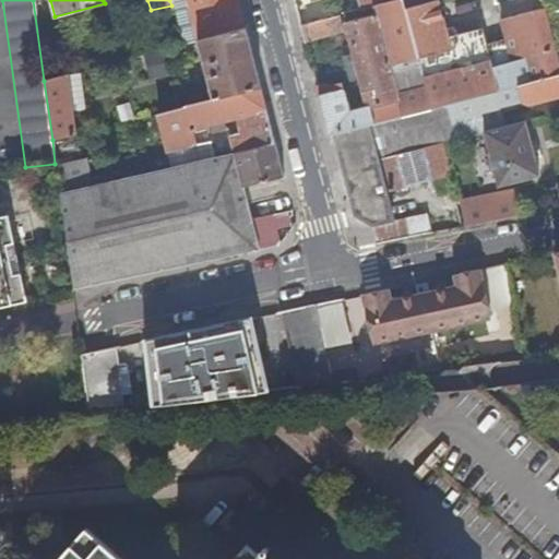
[(197,43),(186,0),(169,0),(171,6),(182,46),(197,43)]
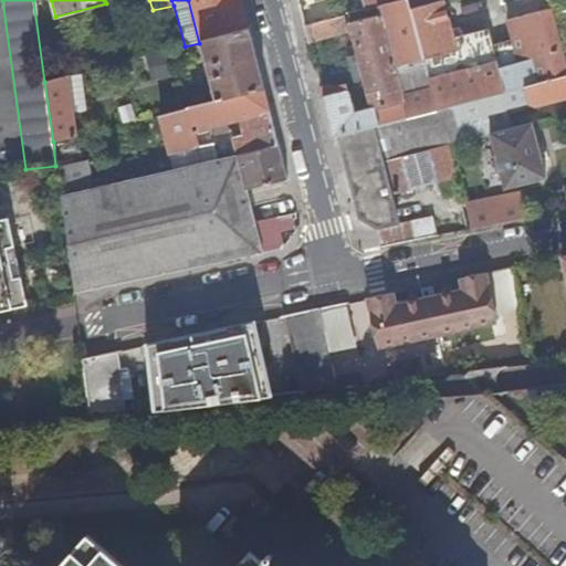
[(248,30),(239,0),(188,0),(199,43),(248,30)]
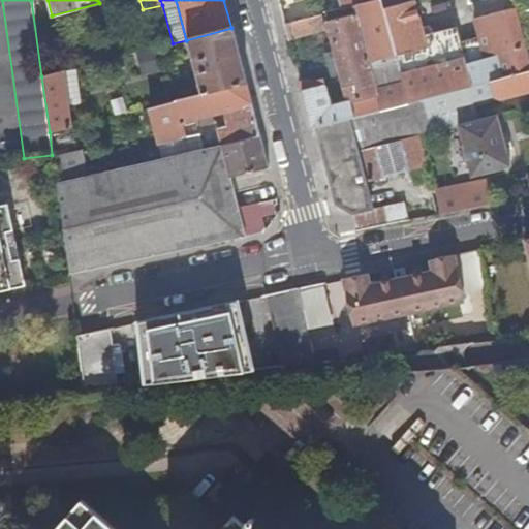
[(395,55),(382,7),(381,7),(379,0),(375,0),(362,4),(354,6),(352,7),(353,14),(325,22),(346,102),(330,106),(324,85),(323,85),(301,91),(311,128),(315,127),(407,103),(402,83),(373,91),(366,62),(395,55)]
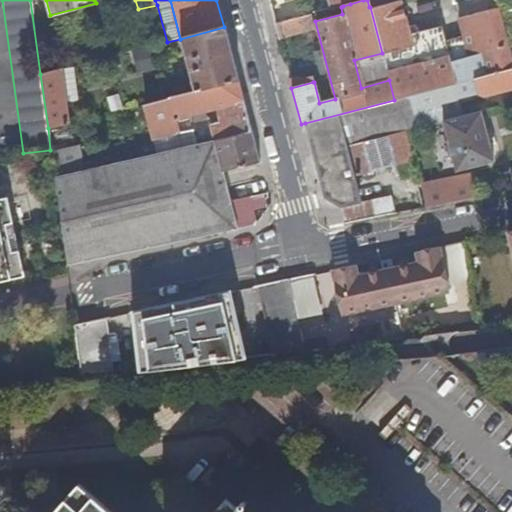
[(327,0),(330,9),(341,7),(343,6),(341,0),(327,0)]
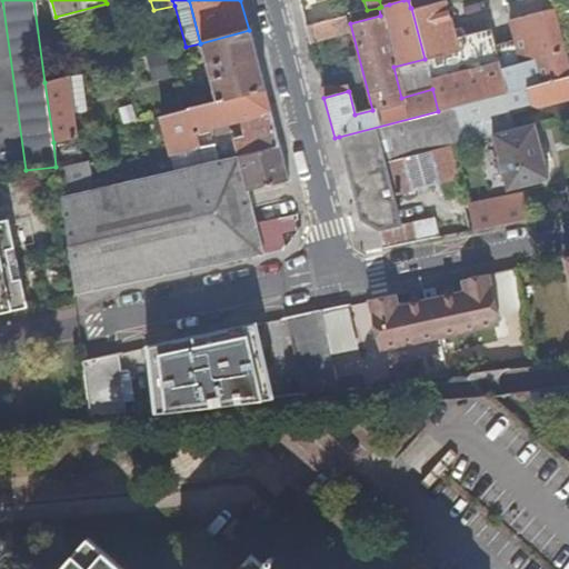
[(450,30),(442,0),(440,0),(425,5),(411,8),(425,59),(432,89),(438,111),(507,93),(495,46),(490,30),(462,37),(461,28),(450,30)]
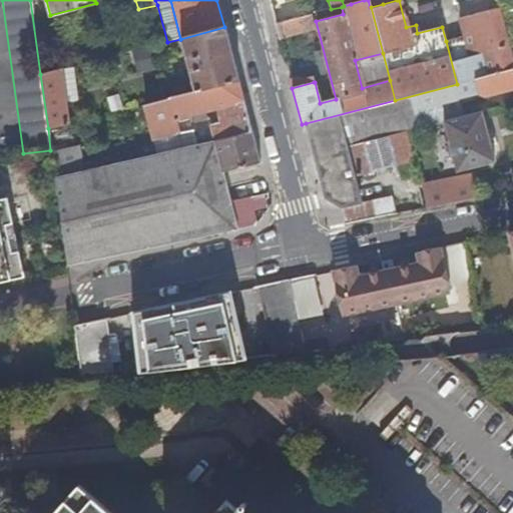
[(512,69),(497,8),(458,19),(463,38),(473,80),(512,69)]
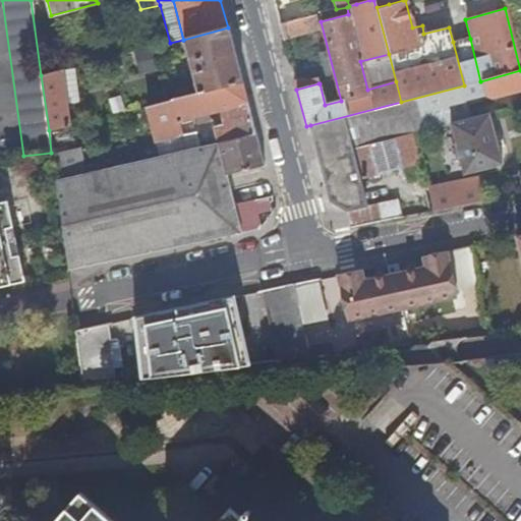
[(279,24),(283,41),(321,31),(315,15),(279,24)]
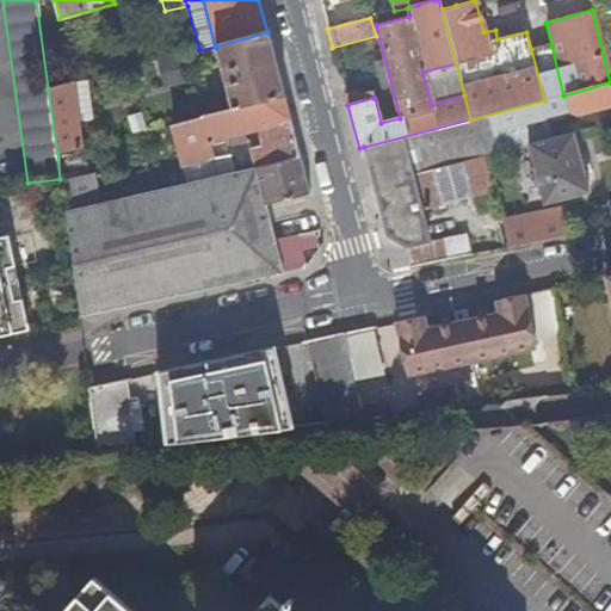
[(284,97),(267,32),(215,47),(232,110),(284,97)]
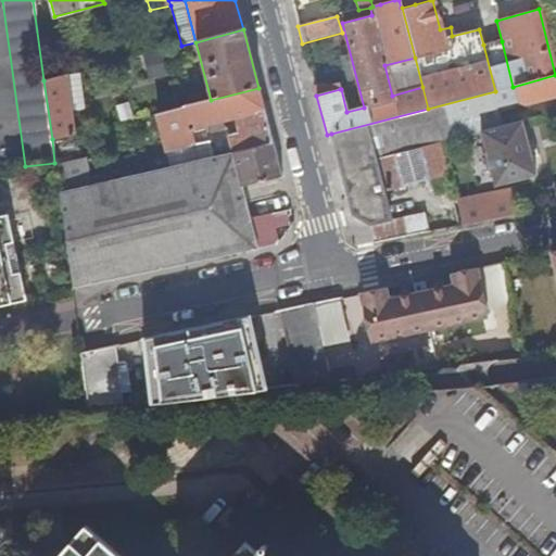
[(513,87),(502,41),(483,45),(495,91),(513,87)]
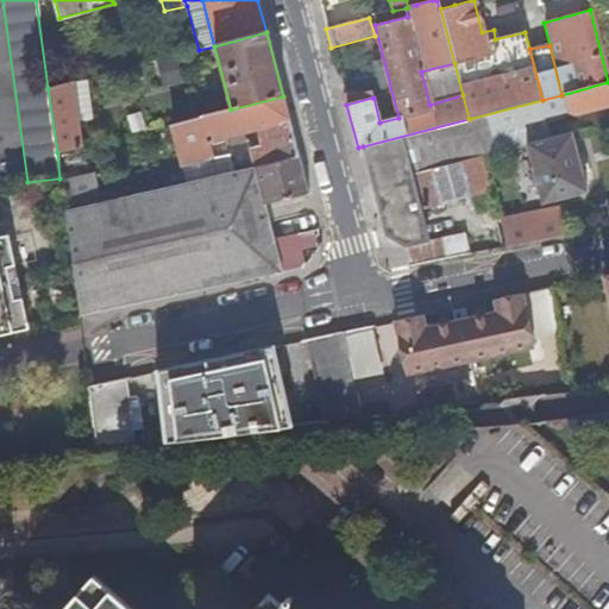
[(90,119),(85,80),(71,82),(77,121),(90,119)]
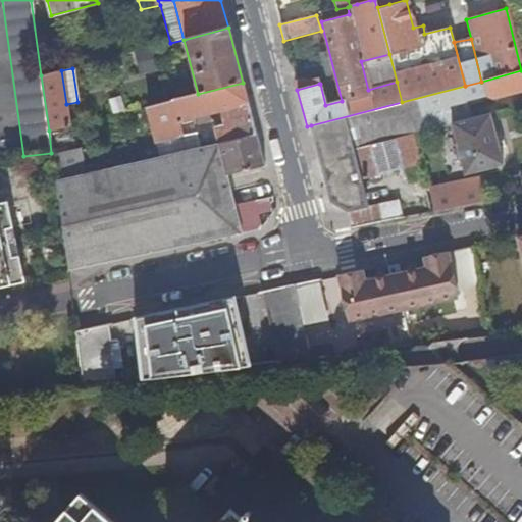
[(66,104),(61,70),(41,75),(49,131),(69,125),(66,104)]
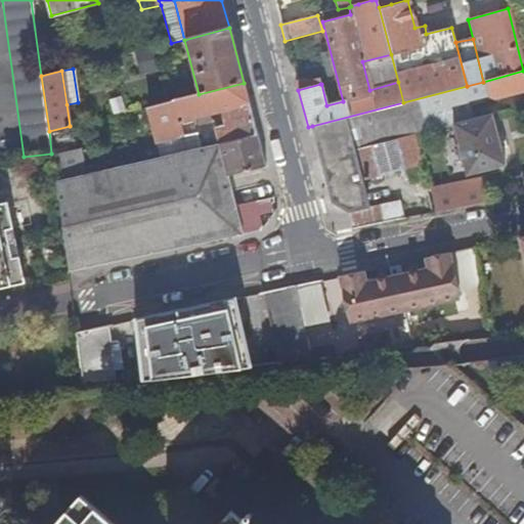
[(523,91),(523,72),(523,71),(483,82),(467,86),(403,102),(312,126),(331,203),(347,211),(348,214),(367,209),(361,181),(420,166),(413,142),(420,140),(419,133),(444,127),(452,125),(455,137),(456,142),(445,145),(450,165),(462,162),(466,175),(503,165),(490,115),(470,120),(465,100),(487,94),(487,96),(493,99),(523,91)]
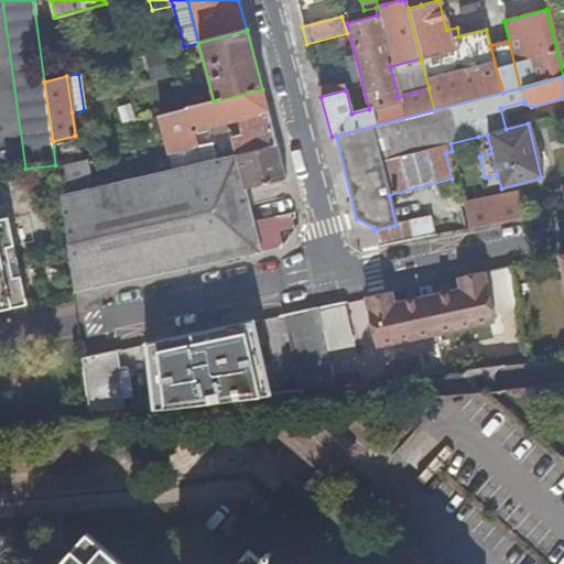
[(317,87),(321,97),(345,90),(344,86),(325,89),(323,86),(317,87)]
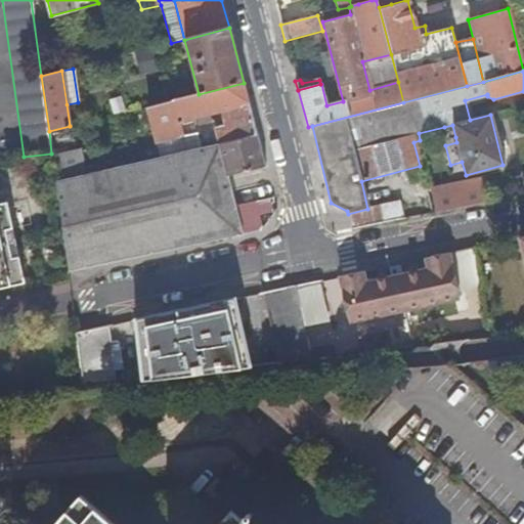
[(257,136),(244,83),(199,94),(148,106),(157,141),(182,135),(179,123),(180,123),(180,122),(226,111),(229,125),(210,129),(214,146),(219,145),(257,136)]
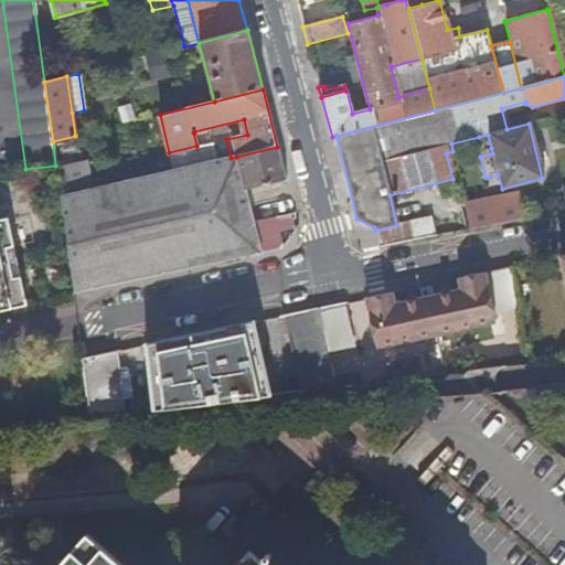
[(124,125),(135,121),(131,107),(120,110),(124,125)]
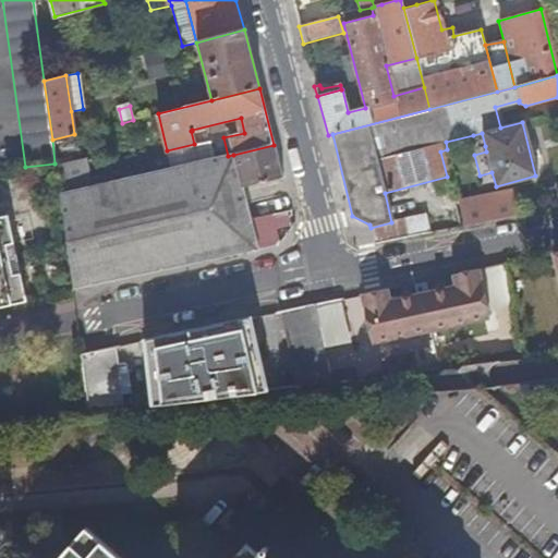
[(475,148),(485,146),(482,133),(473,135),(475,148)]
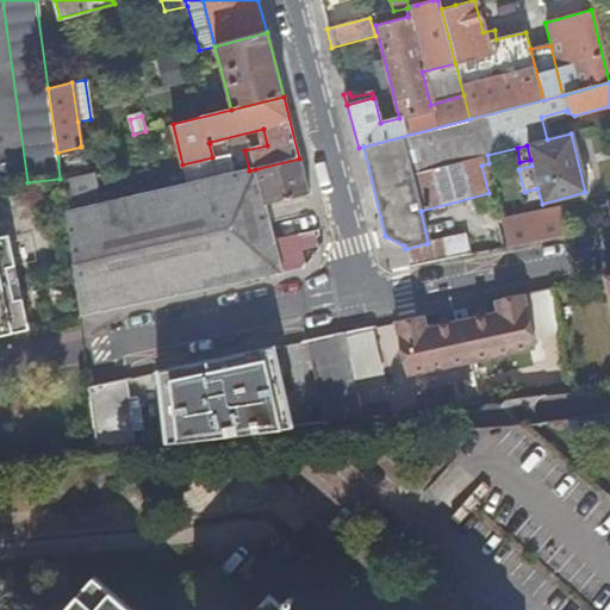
[(309,194),(299,159),(255,169),(263,206),(309,194)]
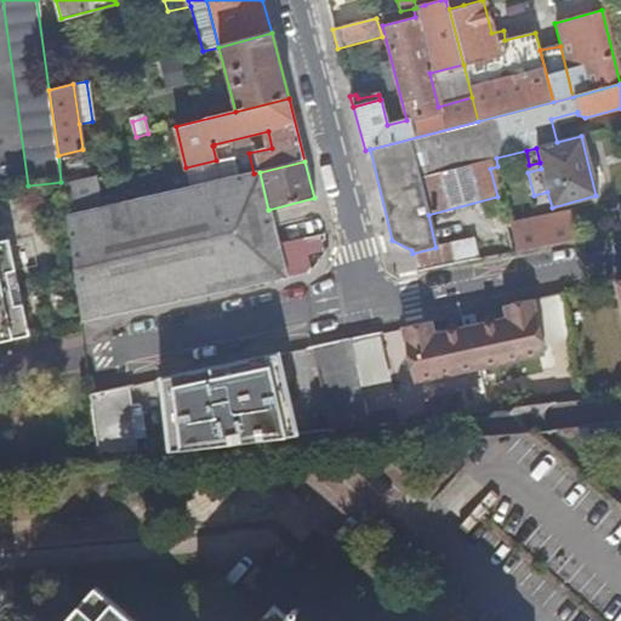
[(268,210),(260,172),(254,174),(97,209),(66,216),(80,323),(285,279),(278,246),(268,210)]
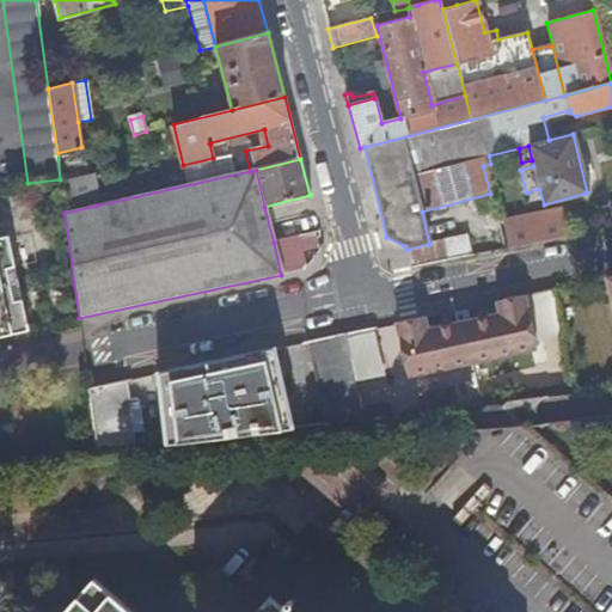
[(65,213),(96,206),(89,176),(61,182),(65,213)]
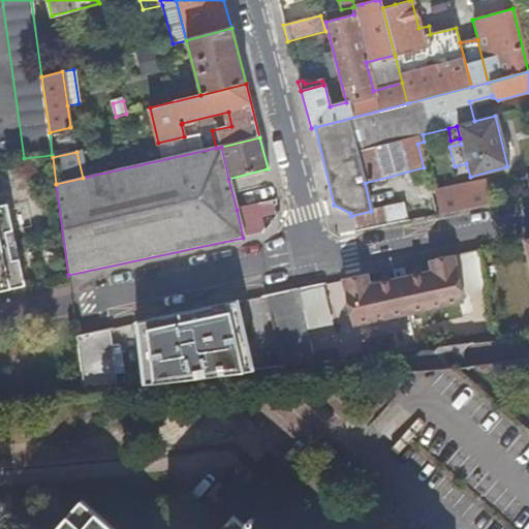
[(439,215),(490,206),(484,181),(435,191),(439,215)]
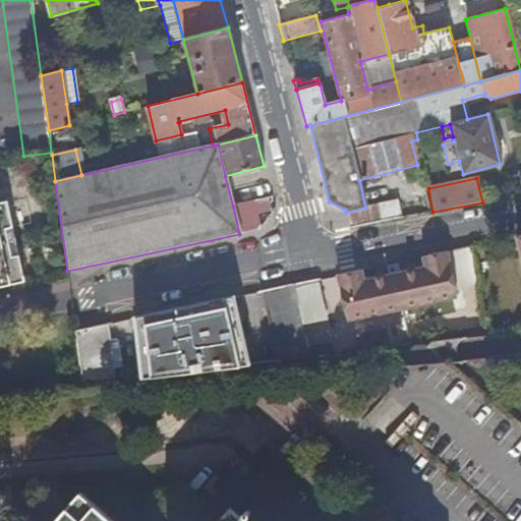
[(239,234),(254,231),(268,210),(266,198),(233,207),(239,234)]
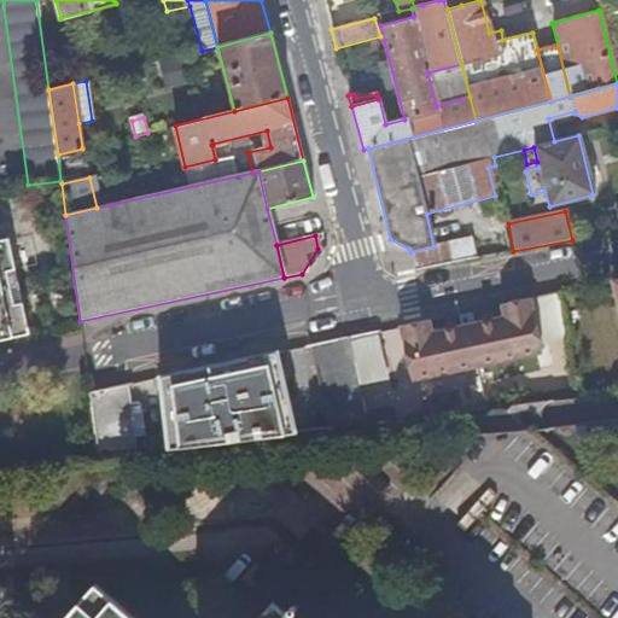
[(471,237),(456,240),(461,262),(477,258),(471,237)]
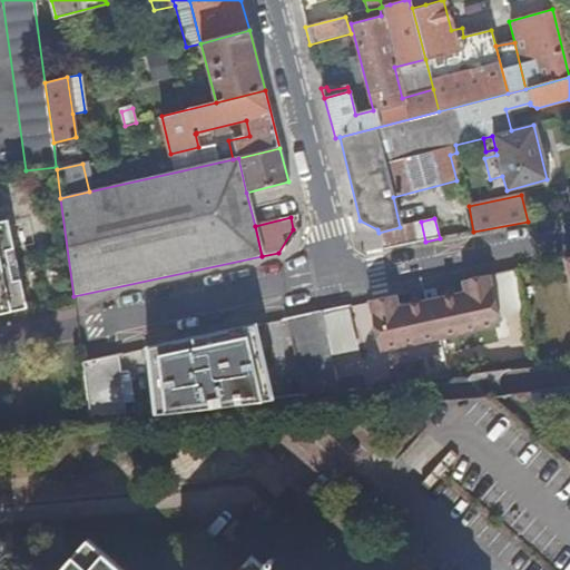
[(0,315),(28,310),(21,281),(15,282),(11,266),(8,252),(16,249),(9,220),(0,222),(0,315)]
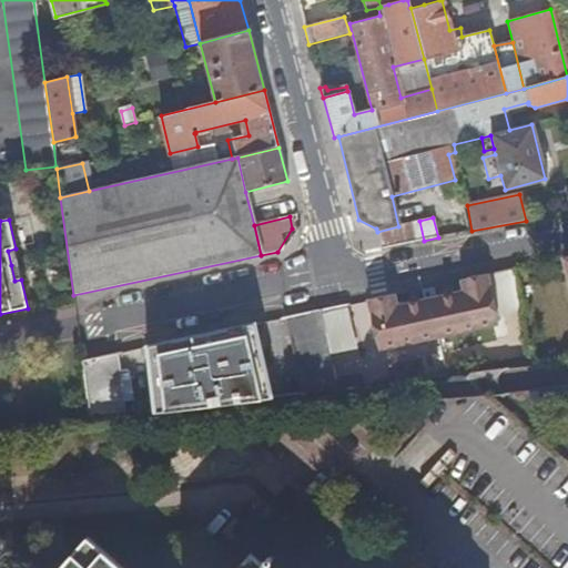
[(419,221),(398,226),(377,232),(382,249),(424,241),(419,221)]
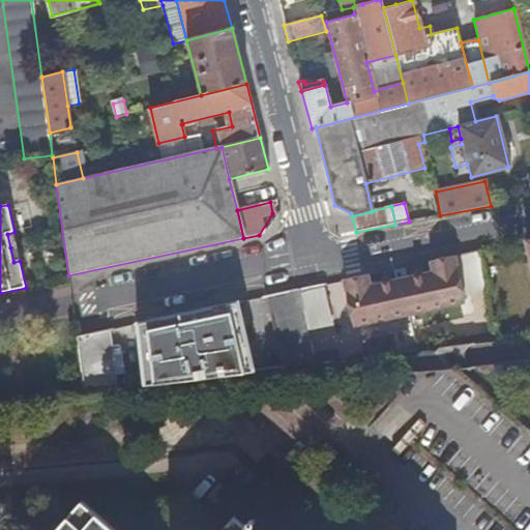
[(7,234),(10,247),(18,246),(15,232),(7,234)]
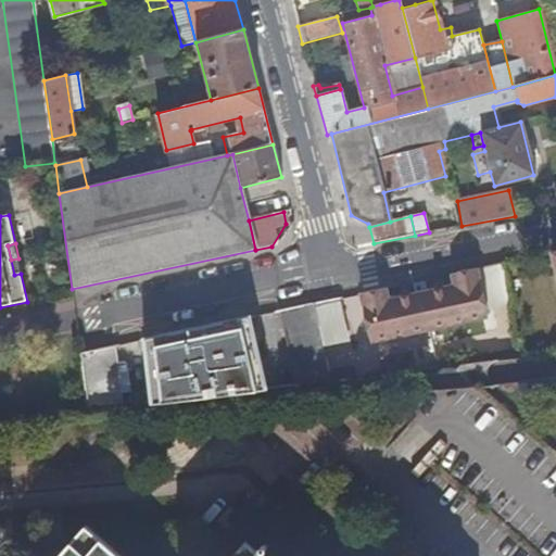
[(14,275),(21,274),(19,258),(11,260),(14,275)]
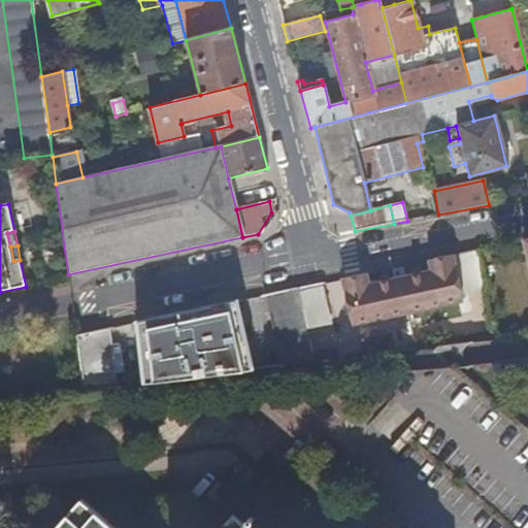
[(485,277),(479,250),(461,253),(467,281),(485,277)]
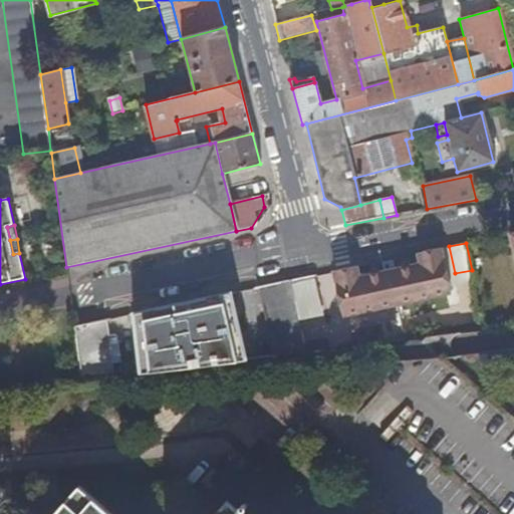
[(452,293),(442,248),(418,253),(421,264),(359,277),(357,266),(333,271),(343,316),(452,293)]
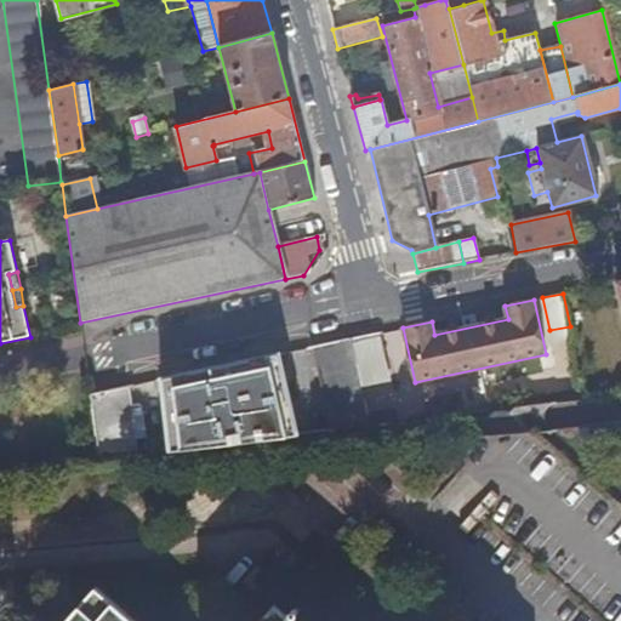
[(386,368),(379,334),(348,340),(355,374),(386,368)]
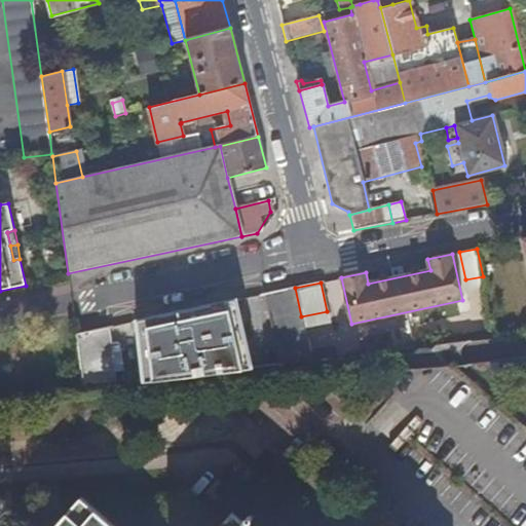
[(282,365),(311,362),(301,316),(295,288),(265,294),(282,365)]
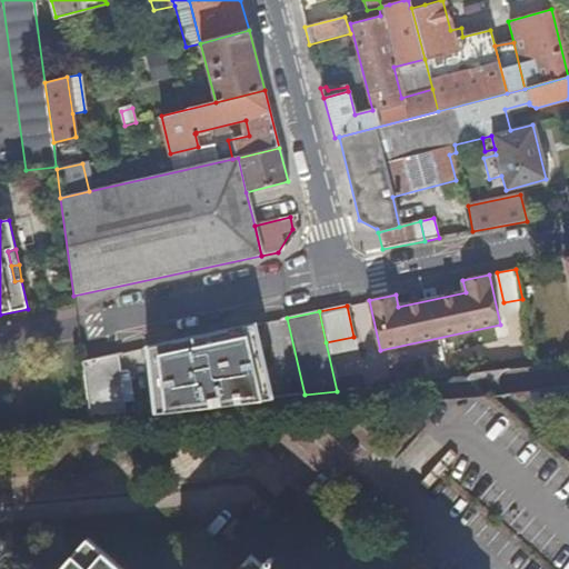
[(253,326),(148,349),(155,413),(269,399),(253,326)]
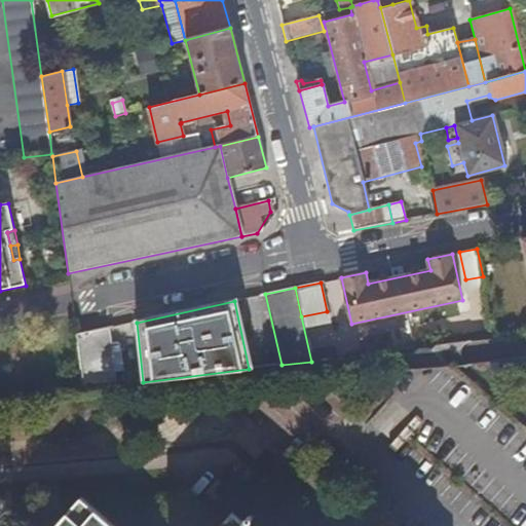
[(106,329),(76,335),(83,389),(118,385),(106,329)]
